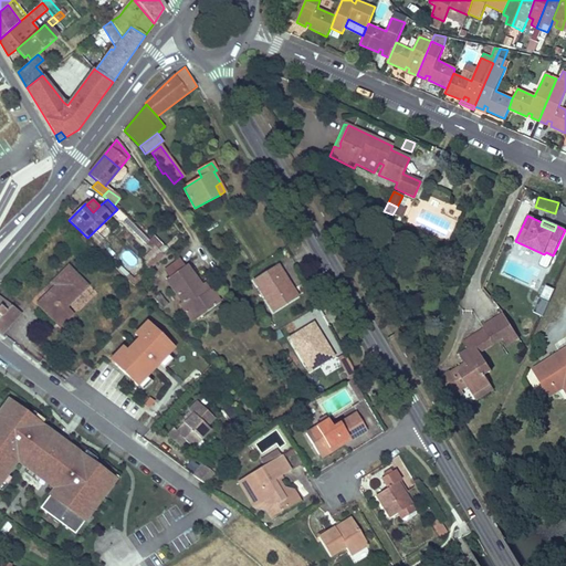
[(79,240),(86,249),(91,244),(83,237),(79,240)]
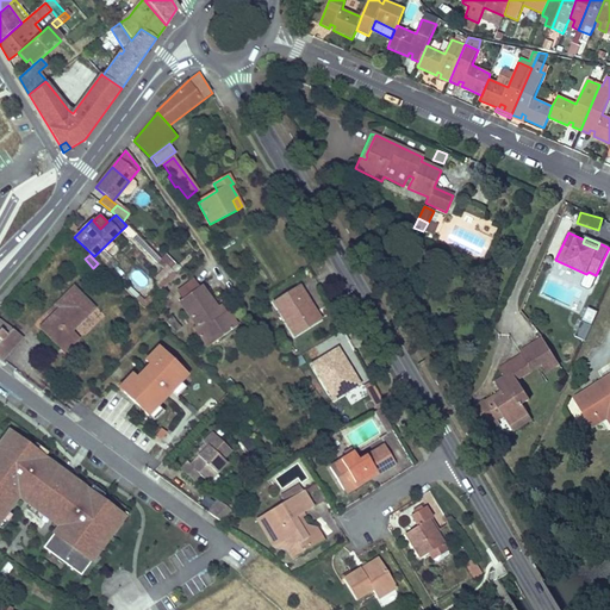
[(156,285),(161,291),(176,275),(168,267),(156,280),(159,282),(156,285)]
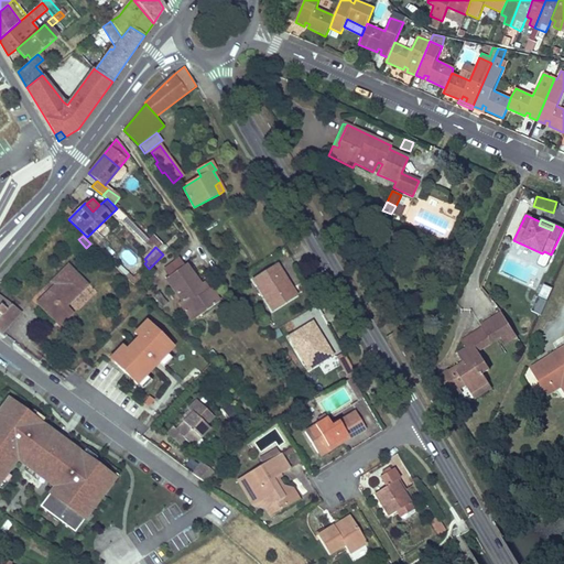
[(544,251),(542,253),(539,260),(546,263),(551,255),(544,251)]
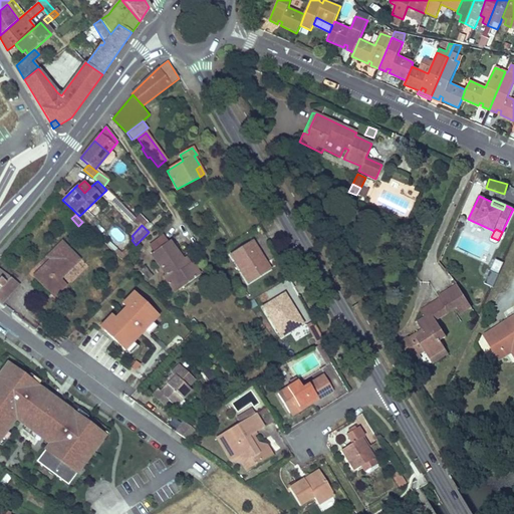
[(149,246),(154,253),(168,243),(163,236),(149,246)]
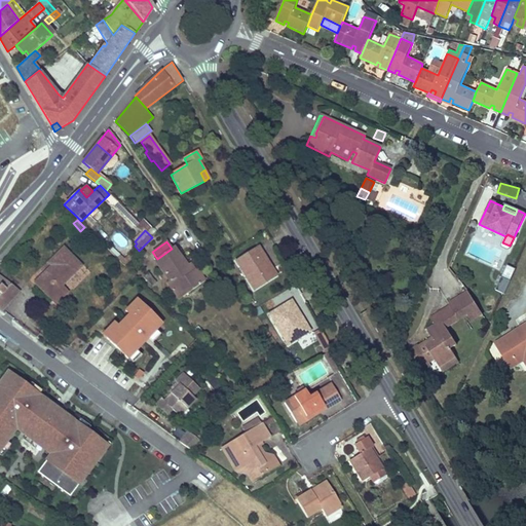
[(178,245),(174,248),(178,255),(182,252),(178,245)]
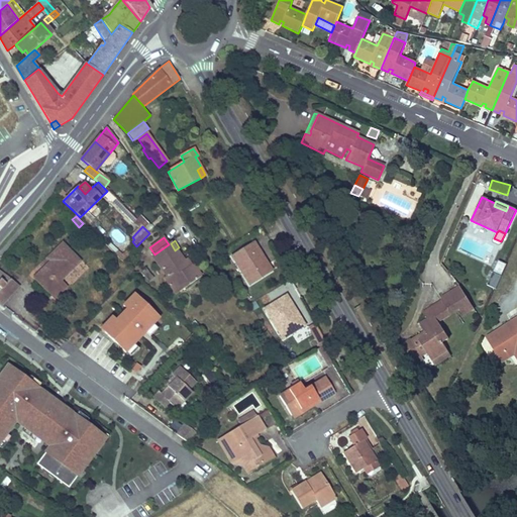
[(269,272),(256,252),(260,250),(254,242),(232,256),(249,284),(269,272)]
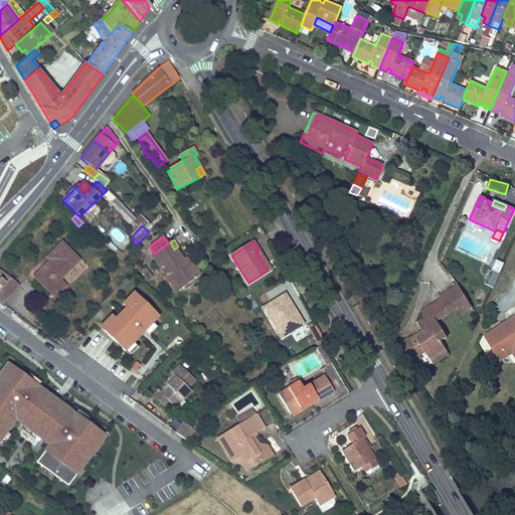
[(168,243),(154,253),(151,255),(165,276),(163,278),(168,285),(175,280),(181,290),(200,276),(191,264),(187,267),(182,261),(174,249),(170,242),(168,243)]
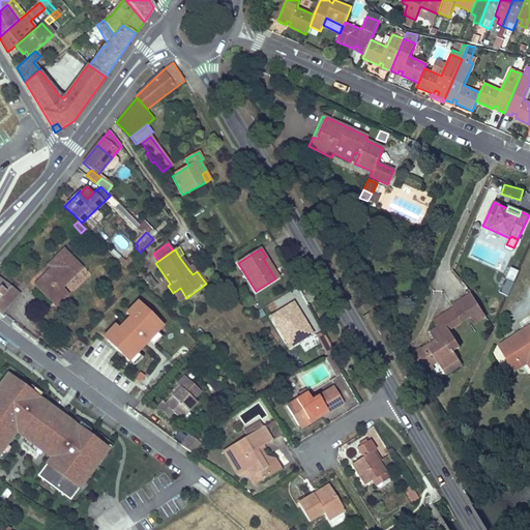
[(50,270),(35,285),(56,305),(67,294),(62,288),(82,267),(64,251),(49,265),(53,269),(51,271),(50,270)]
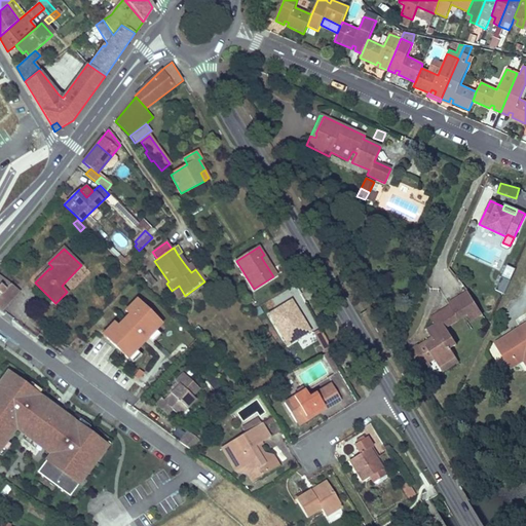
[(264,255),(261,257),(273,276),(276,275),(264,255)]
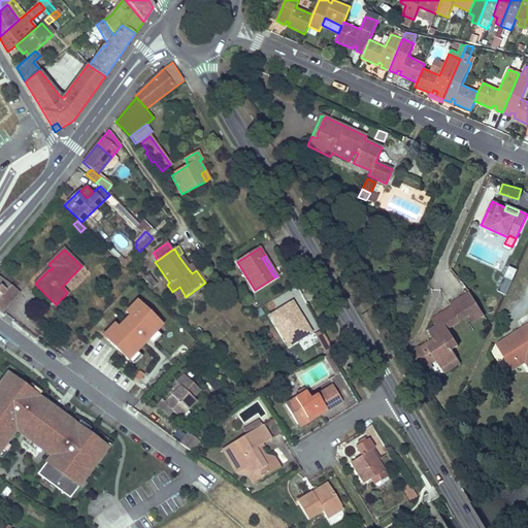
[(192,264),(187,267),(192,273),(196,270),(192,264)]
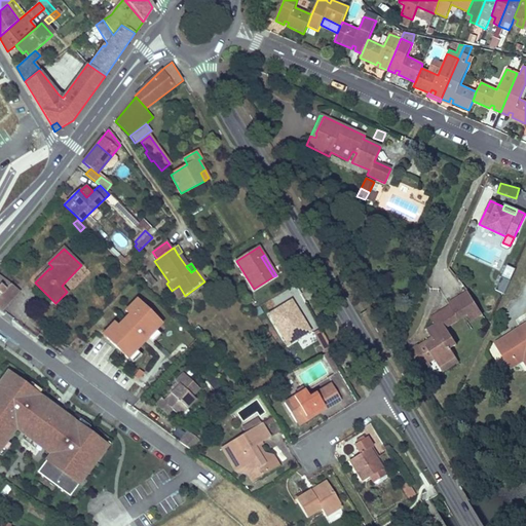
[(505,294),(515,268),(505,265),(495,291),(505,294)]
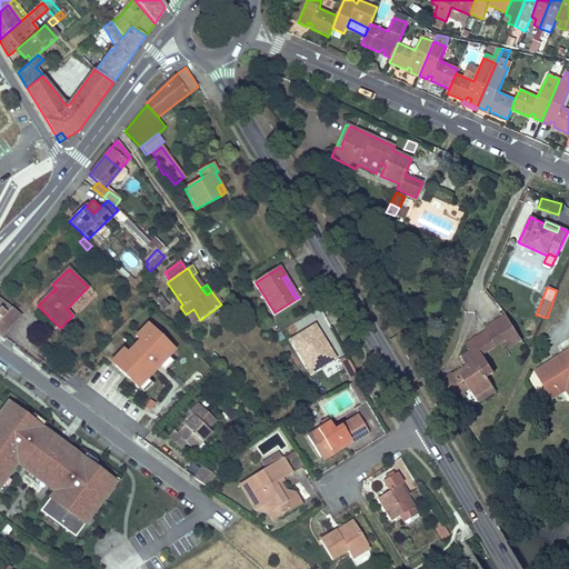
[(0,300),(0,317),(1,318),(11,308),(0,300)]
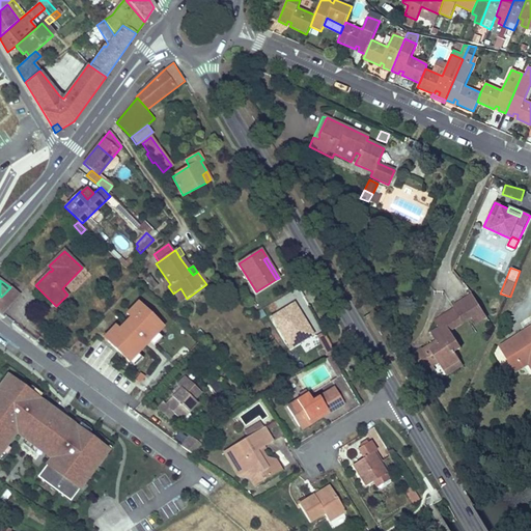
[(1,297),(0,298),(0,310),(2,312),(19,295),(10,287),(1,297)]
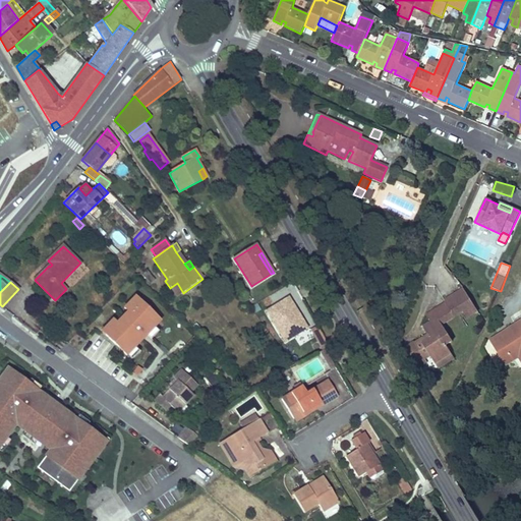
[(177,283),(170,288),(176,297),(183,293),(177,283)]
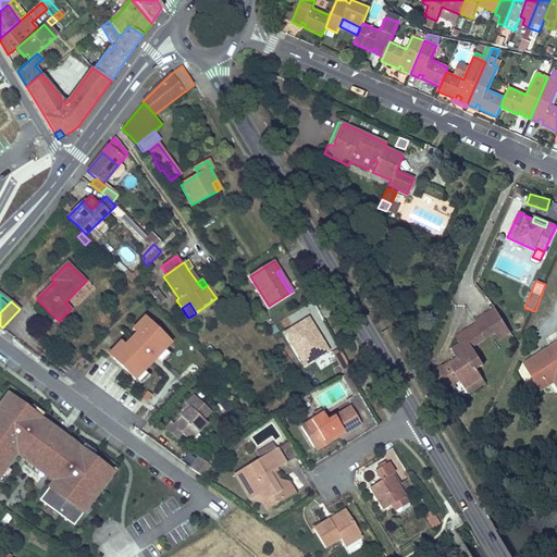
[(443,366),(429,373),(441,392),(454,383),(452,380),(458,376),(463,386),(465,387),(481,376),(477,369),(483,364),(472,347),(494,333),(498,339),(510,332),(495,309),(475,322),(477,323),(456,336),(460,344),(453,349),(457,358),(460,362),(456,364),(453,360),(444,366),(443,366)]
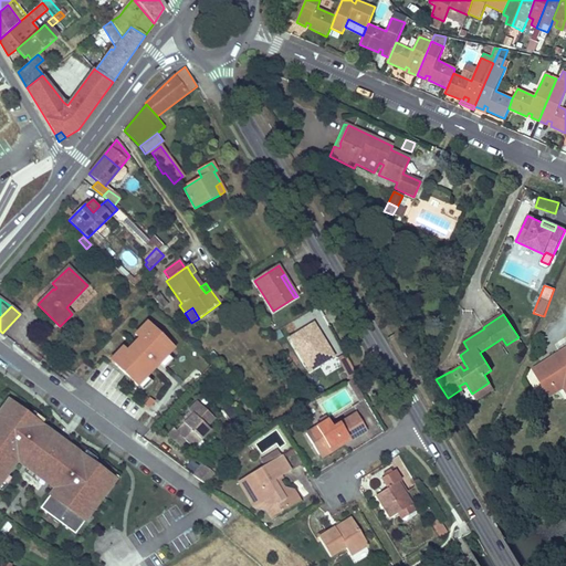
[(138,335),(152,323),(148,320),(135,332),(138,335)]
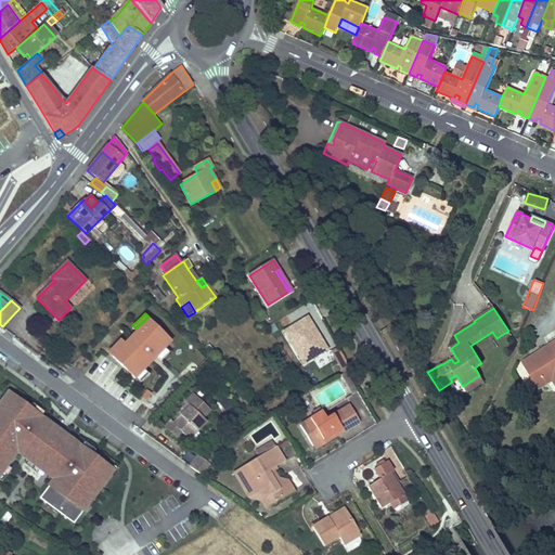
[(124,341),(112,353),(136,377),(172,339),(149,317),(136,328),(124,341)]
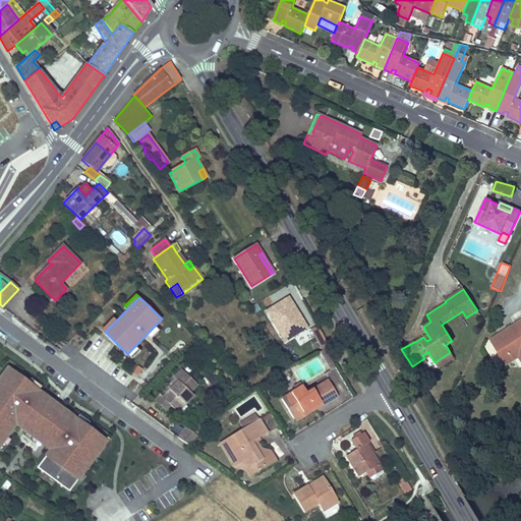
[(305,330),(291,307),(293,305),(289,298),(267,311),(286,341),(305,330)]
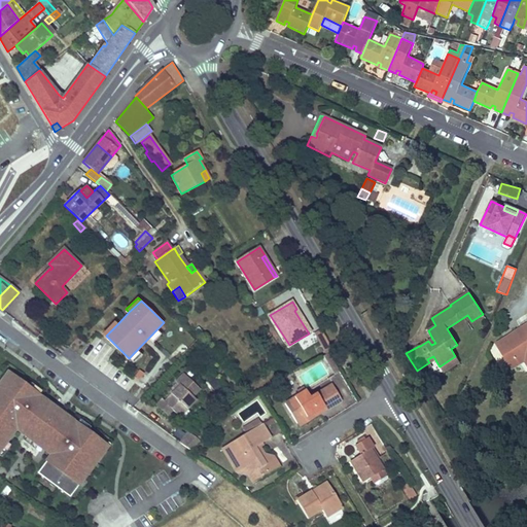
[(296,309),(294,311),(309,334),(311,331),(296,309)]
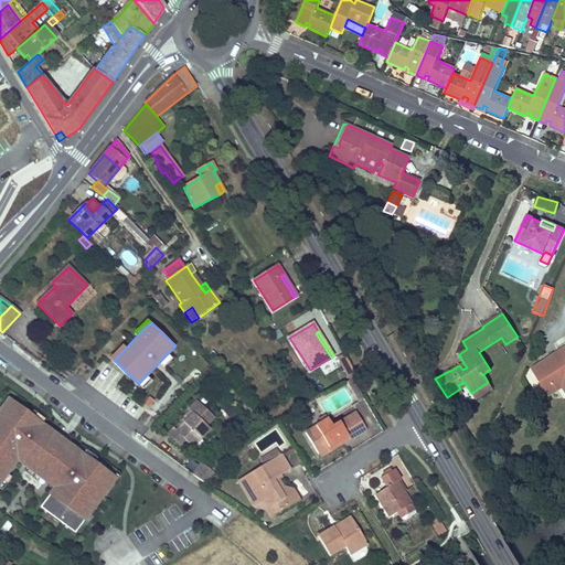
[(108,355),(114,360),(126,348),(121,343),(108,355)]
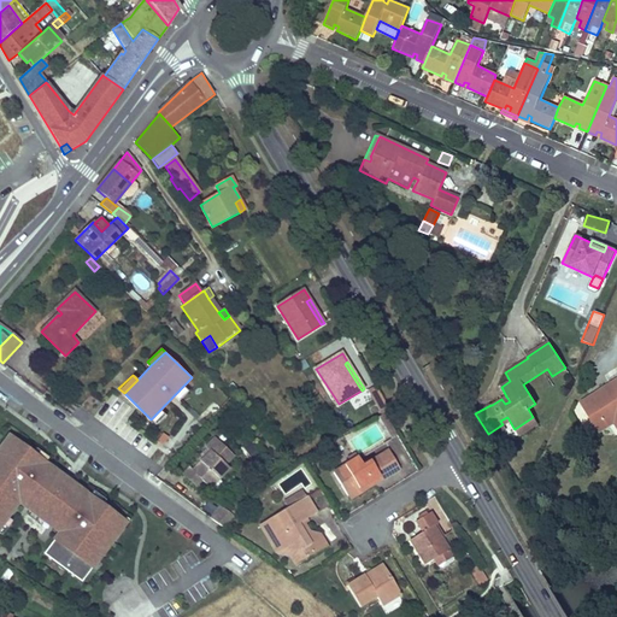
[(591,397),(580,404),(594,425),(605,419),(607,423),(616,416),(616,380),(601,391),(603,393),(593,399),(591,397)]
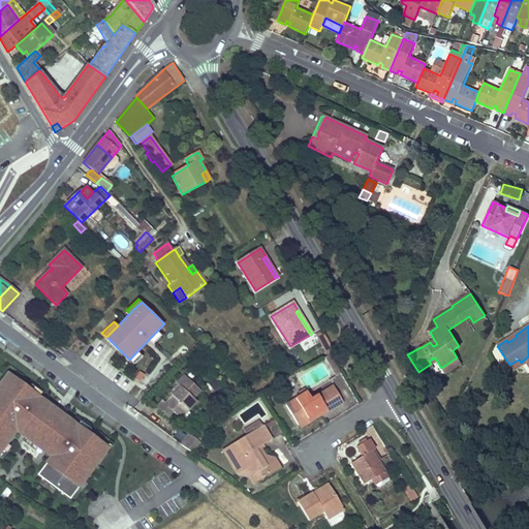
[(333,349),(322,332),(315,336),(325,353),(333,349)]
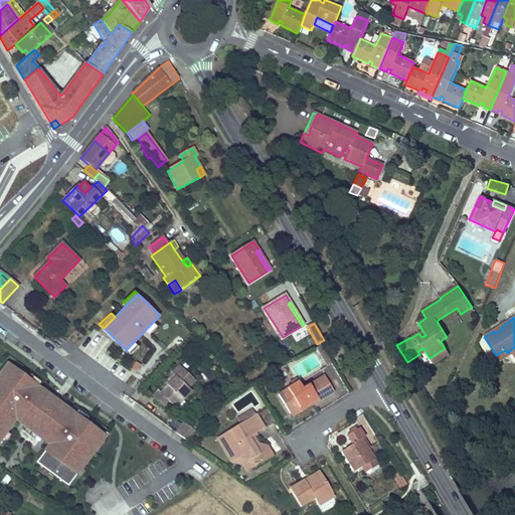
[(505,350),(496,355),(500,361),(513,353),(514,356),(514,347),(507,353),(505,350)]
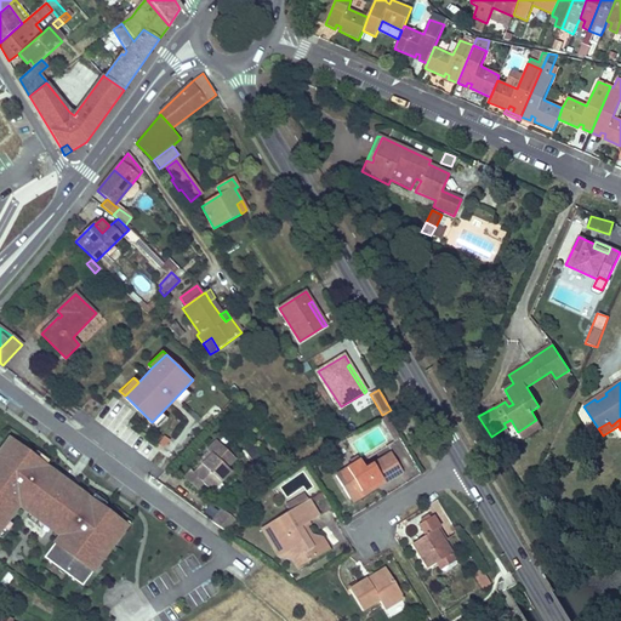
[(506,427),(491,437),(494,440),(508,431),(511,434),(517,431),(511,420),(503,423),(506,427)]
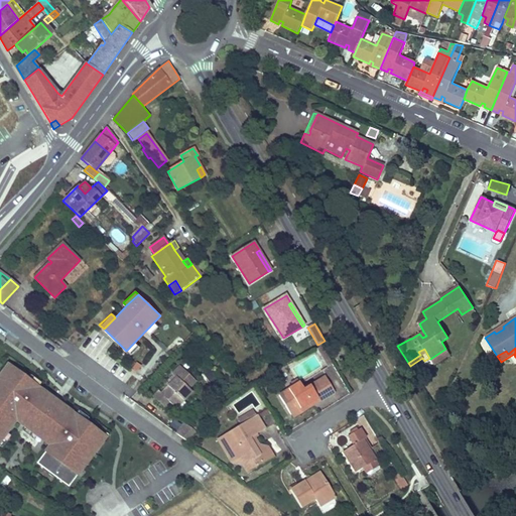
[(445,349),(430,359),(433,364),(449,355),(445,349)]
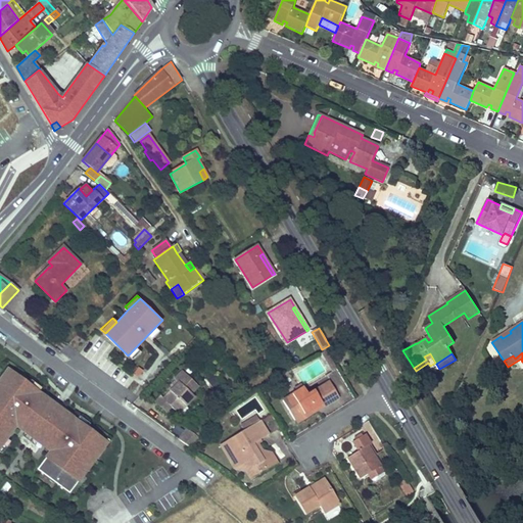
[(330,357),(325,359),(332,371),(337,369),(330,357)]
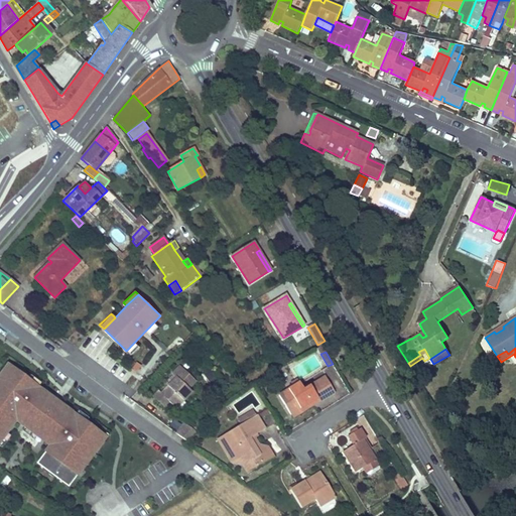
[(140,365),(135,362),(131,369),(135,372),(140,365)]
